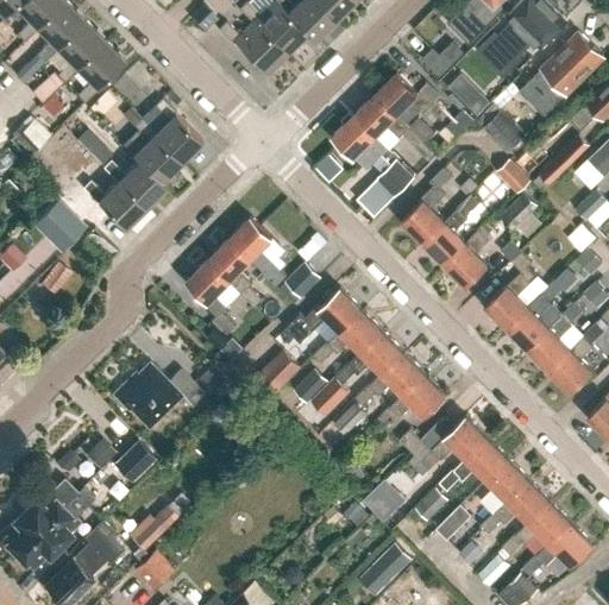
[(16,8),(23,0),(0,0),(0,17),(4,20),(16,8)]
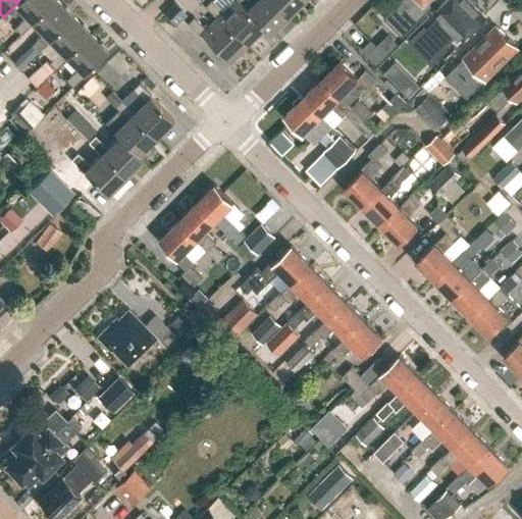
[(30,23),(52,0),(19,0),(13,7),(25,18),(13,31),(20,37),(32,26),(30,23)]
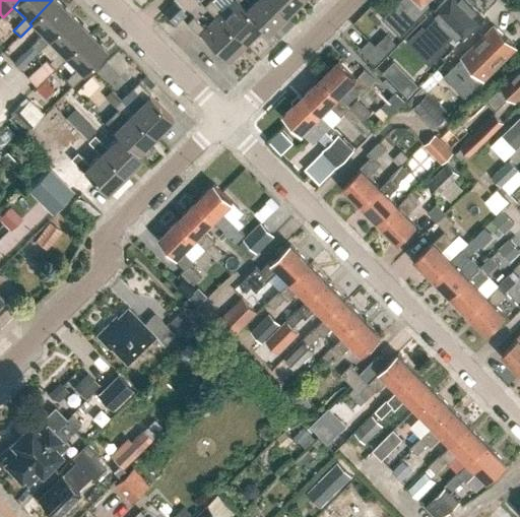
[(47,41),(70,17),(53,0),(52,0),(29,23),(31,25),(43,36),(30,48),(38,54),(49,43),(47,41)]
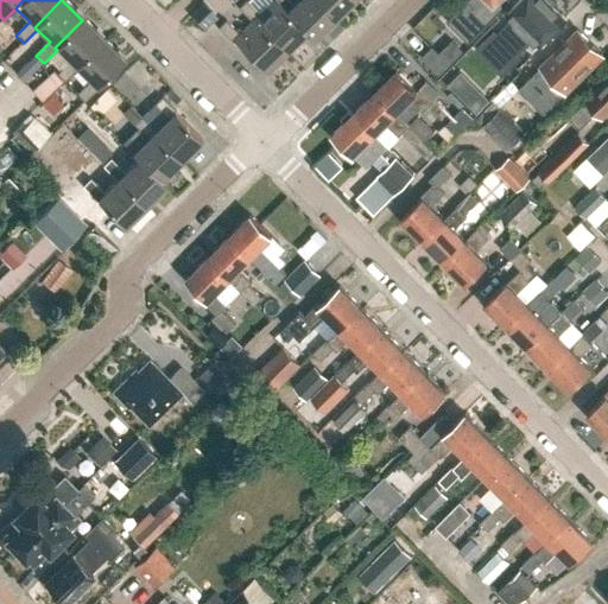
[(312,42),(334,21),(311,0),(299,0),(292,7),(285,0),(271,0),(271,1),(272,2),(273,2),(306,36),(312,42)]
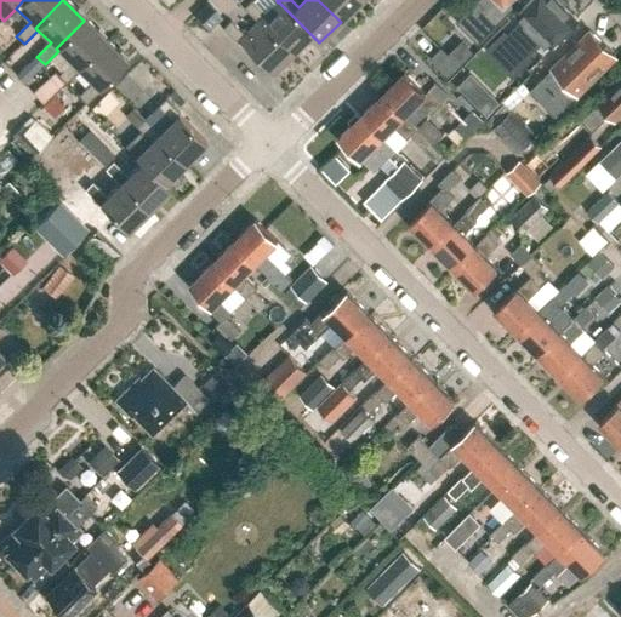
[(318,0),(341,22),(360,1),(359,0),(318,0)]
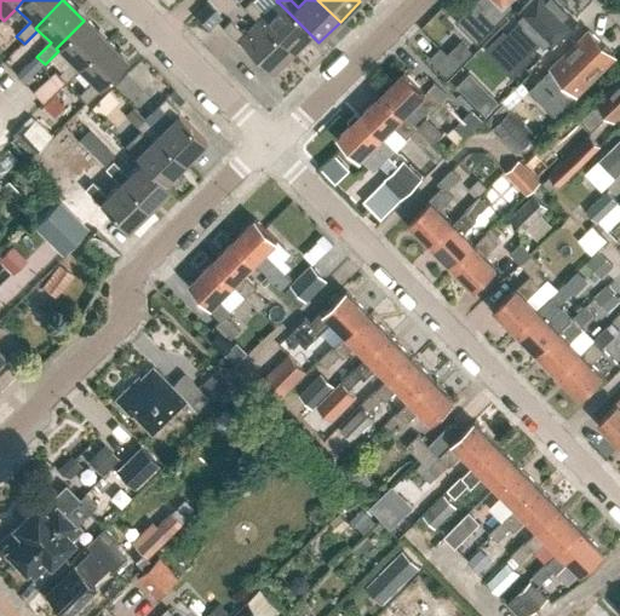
[(477,0),(463,15),(464,17),(457,23),(454,21),(429,47),(453,72),(486,38),(483,35),(512,6),(507,1),(509,0),(477,0)]
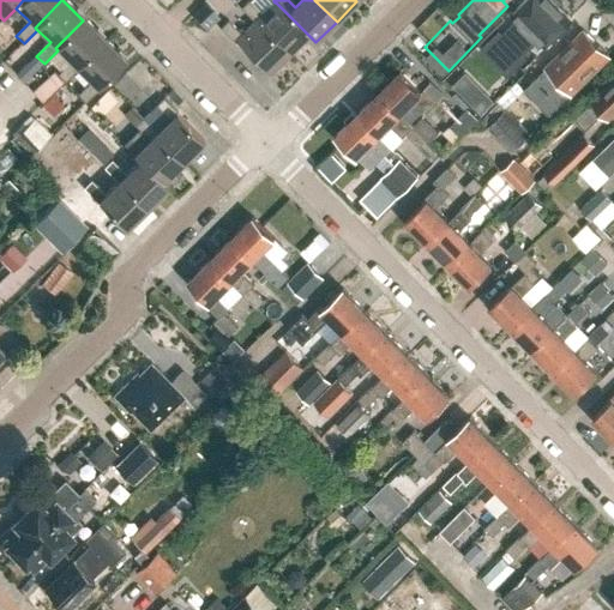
[(543,49),(571,22),(549,0),(528,0),(512,17),(518,24),(494,48),(512,66),(536,42),(543,49)]
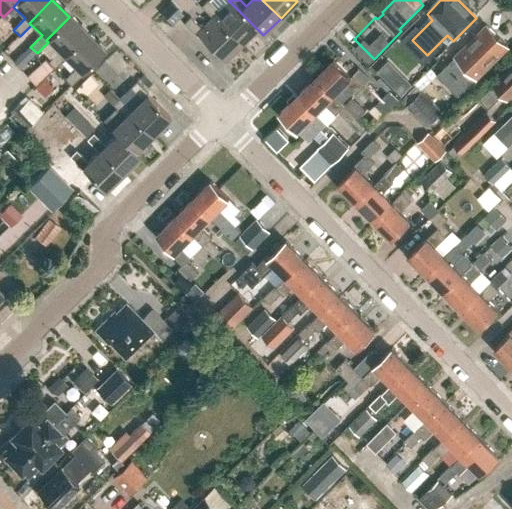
[(230,2),(229,2),(218,13),(207,1),(200,8),(212,20),(212,19),(241,47),(258,30),(230,2)]
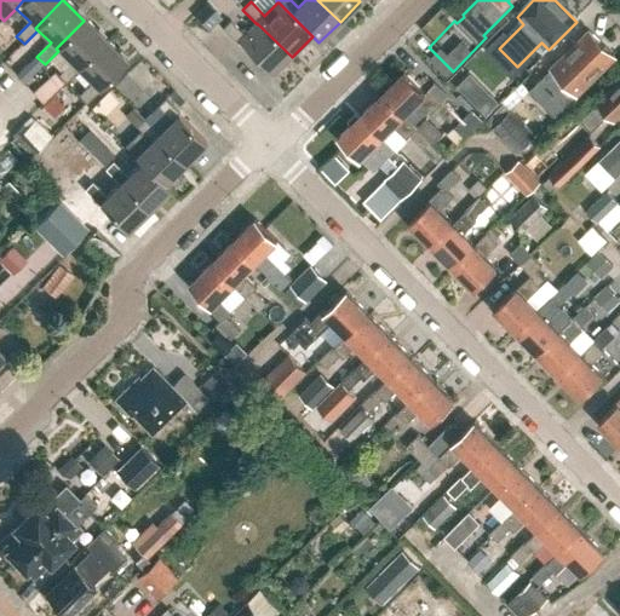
[(208,34),(222,22),(207,6),(194,19),(208,34)]
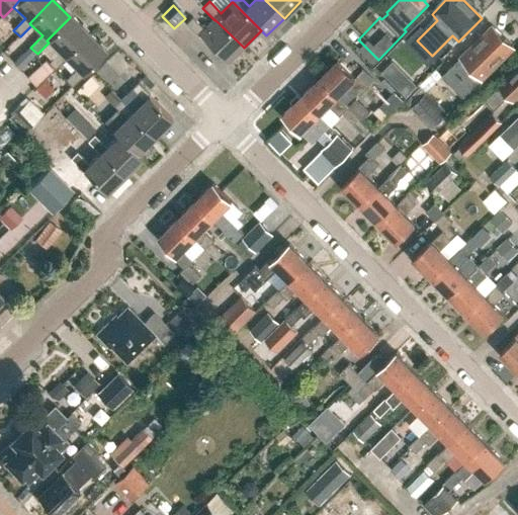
[(64,58),(87,34),(70,17),(47,40),(49,43),(60,53),(48,65),(55,71),(66,60),(64,58)]
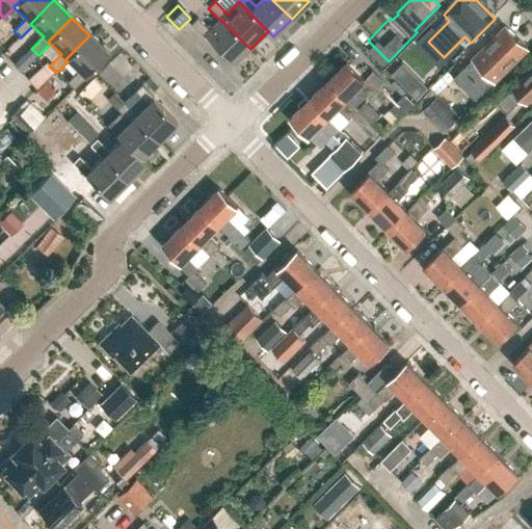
[(220,20),(220,21),(209,31),(196,19),(190,26),(203,38),(204,37),(233,67),(250,49),(220,20)]
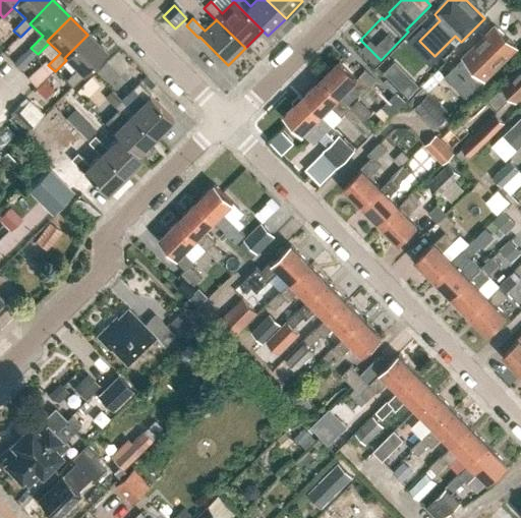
[(483,82),(517,50),(495,27),(462,60),(463,61),(445,79),(465,100),(482,81),(483,82)]
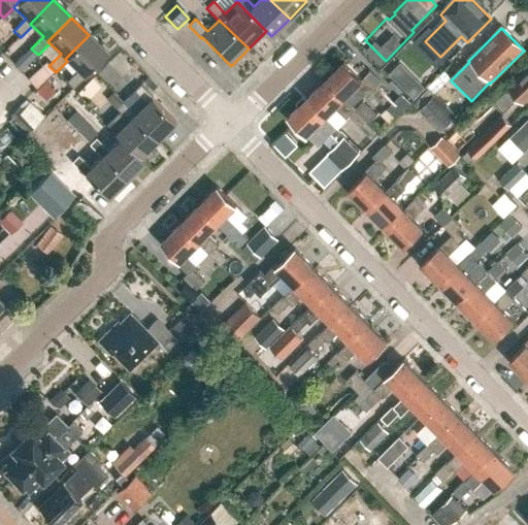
[(85,76),(107,54),(89,35),(65,59),(67,61),(78,71),(66,84),(73,90),(86,77),(85,76)]
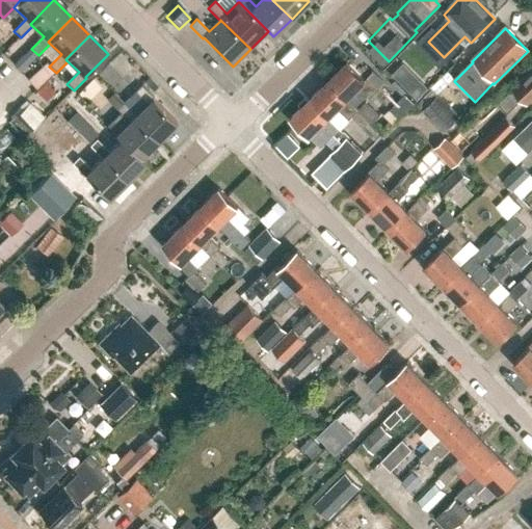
[(21,74),(30,64),(23,57),(14,67),(21,74)]
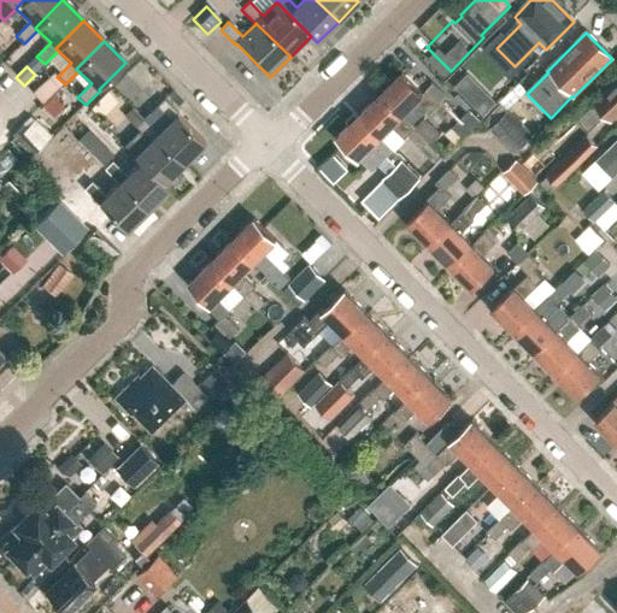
[(439,106),(425,94),(423,96),(403,75),(381,96),(403,118),(417,105),(425,113),(429,118),(435,112),(448,125),(457,117),(442,102),(439,106)]
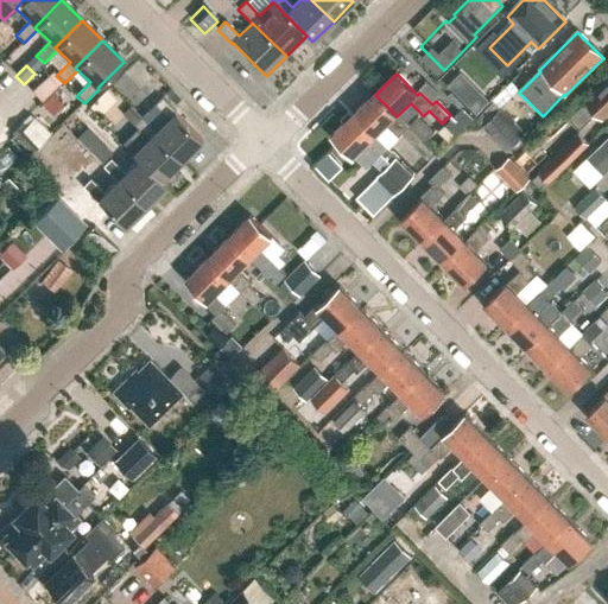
[(564,116),(581,133),(596,116),(601,121),(607,114),(607,82),(582,107),(577,103),(564,116)]
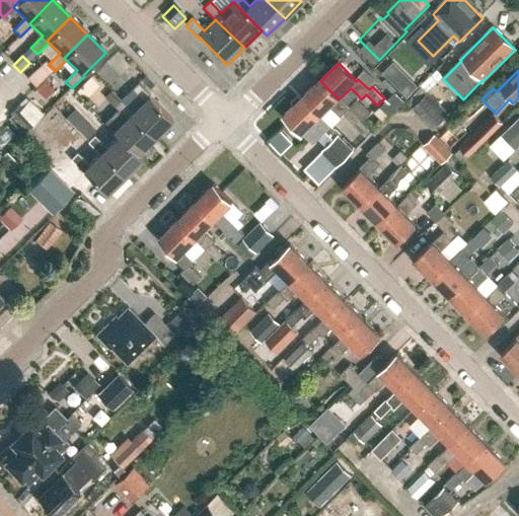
[(320,81),(302,99),(320,118),(320,117),(329,107),(341,120),(343,117),(366,141),(373,134),(349,108),(349,109),(339,99),(320,81)]
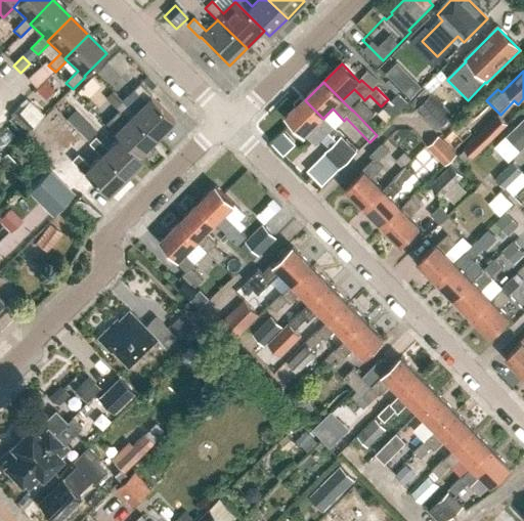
[(143,104),(133,115),(131,117),(155,140),(173,122),(150,99),(150,98),(138,86),(131,92),(143,104)]
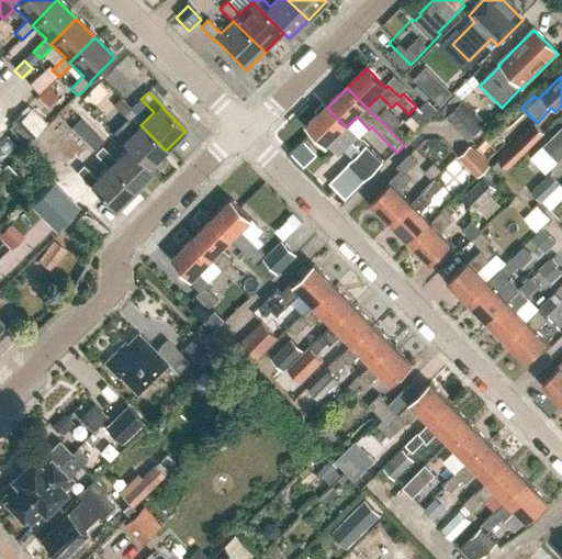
[(426,121),(436,112),(426,103),(417,112),(426,121)]
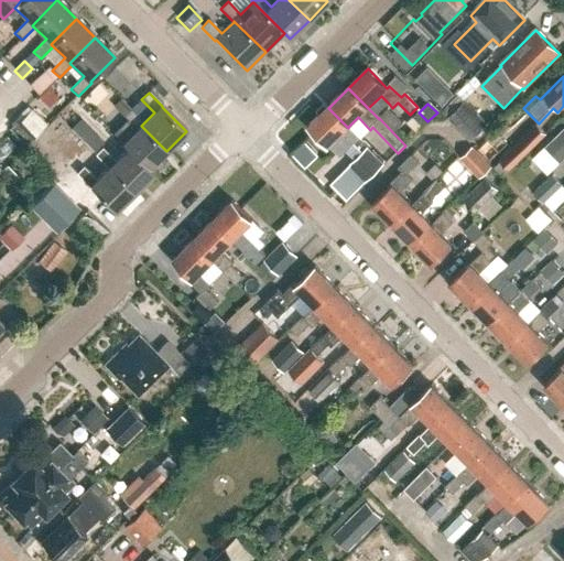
[(469,141),(485,126),(464,104),(448,119),(469,141)]
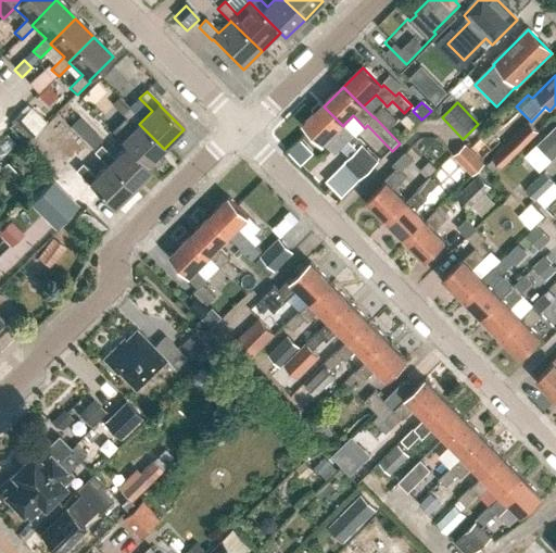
[(354,137),(343,125),(343,126),(324,107),(303,126),(323,146),(325,143),(327,146),(330,148),(339,150),(343,148),(348,145),(351,148),(359,140),(355,136),(354,137)]
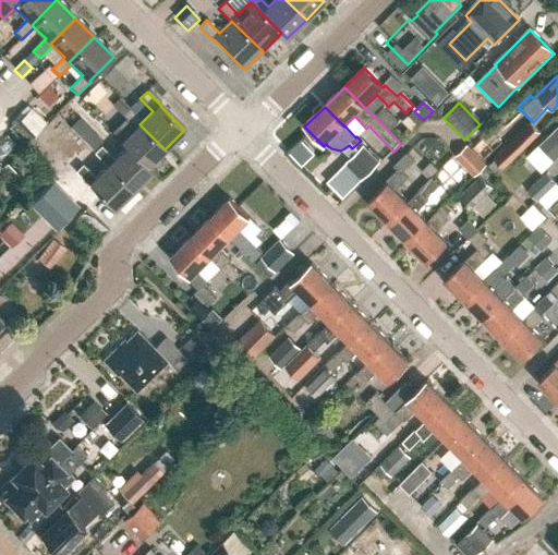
[(31,111),(27,108),(10,124),(28,143),(46,127),(31,111)]
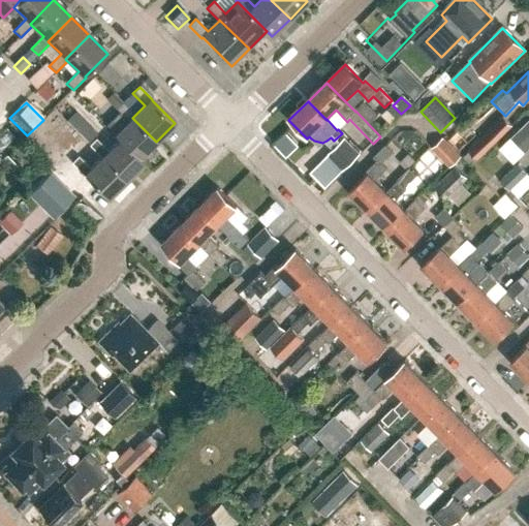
[(132,118),(134,116),(122,103),(115,111),(127,123),(115,135),(119,141),(120,140),(139,159),(156,142),(132,118)]
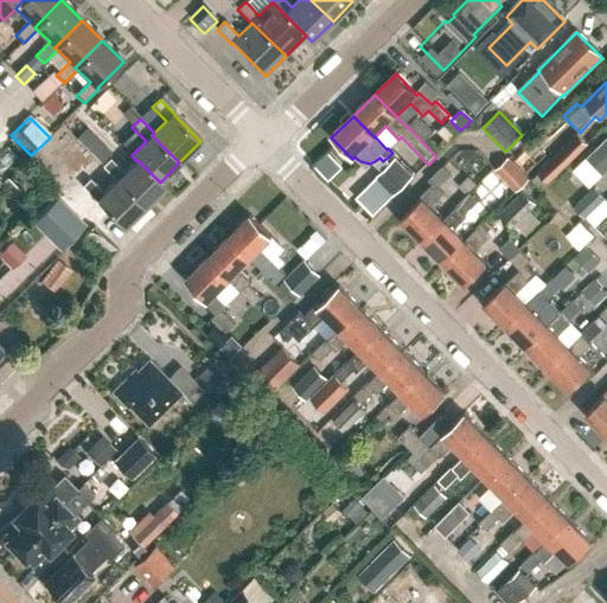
[(43,128),(49,135),(56,128),(49,122),(43,128)]
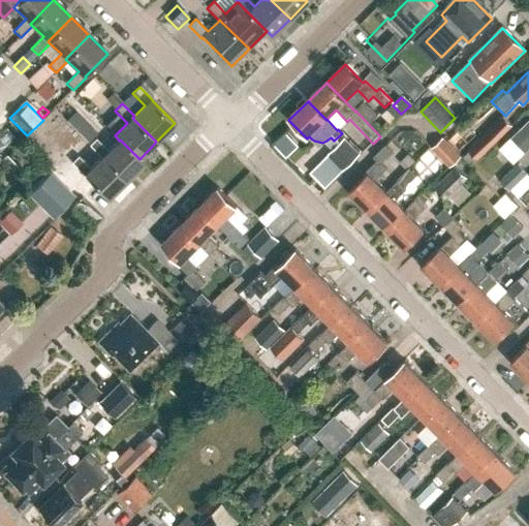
[(477,161),(511,127),(503,119),(469,153),(477,161)]
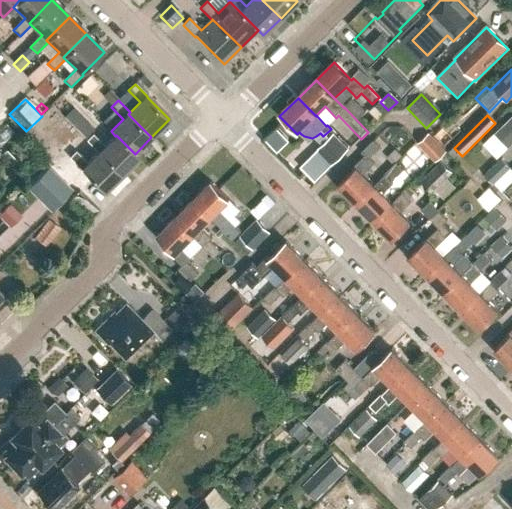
[(435,133),(445,143),(460,127),(449,118),(435,133)]
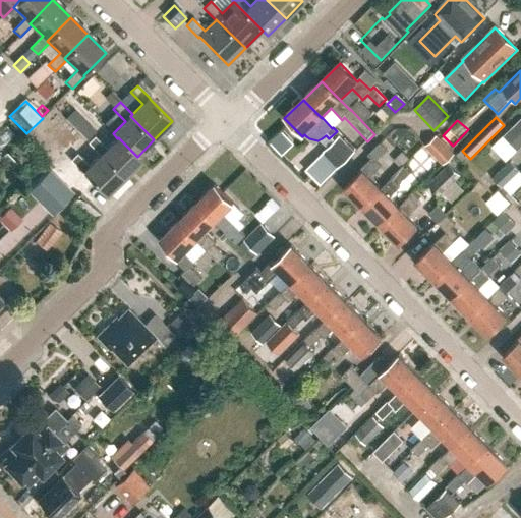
[(520,121),(505,137),(518,151),(520,147),(520,121)]
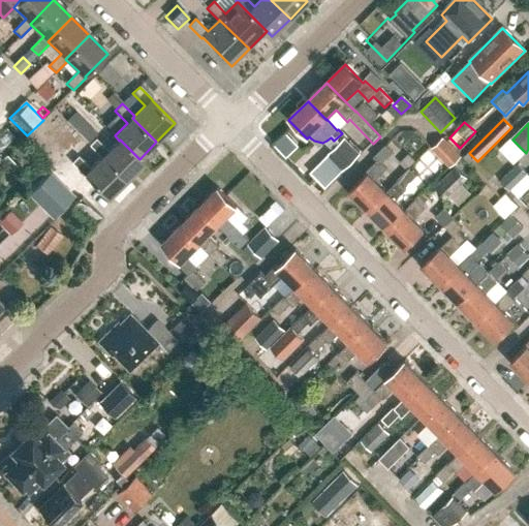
[(36,150),(47,140),(38,131),(27,141),(36,150)]
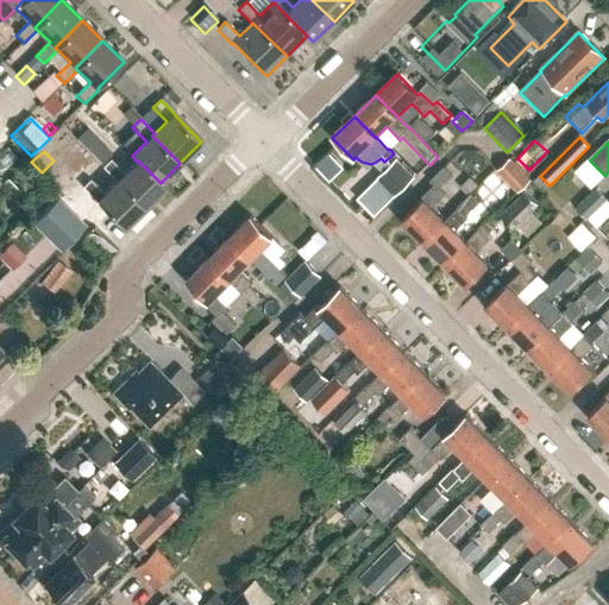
[(377,180),(395,197),(415,178),(397,159),(377,180)]
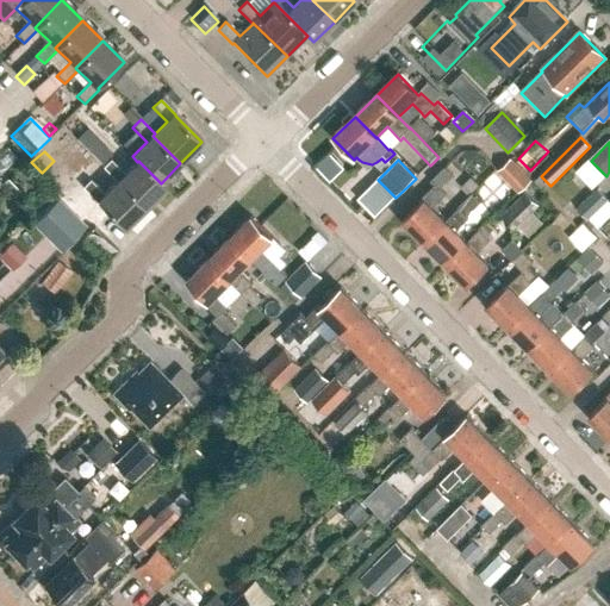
[(166,188),(161,183),(138,161),(137,162),(124,175),(110,161),(101,169),(116,182),(117,181),(144,208),(166,188)]
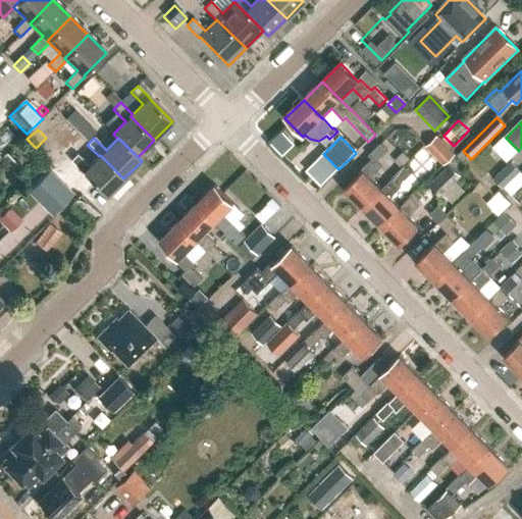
[(437,138),(426,149),(444,167),(455,156),(437,138)]
